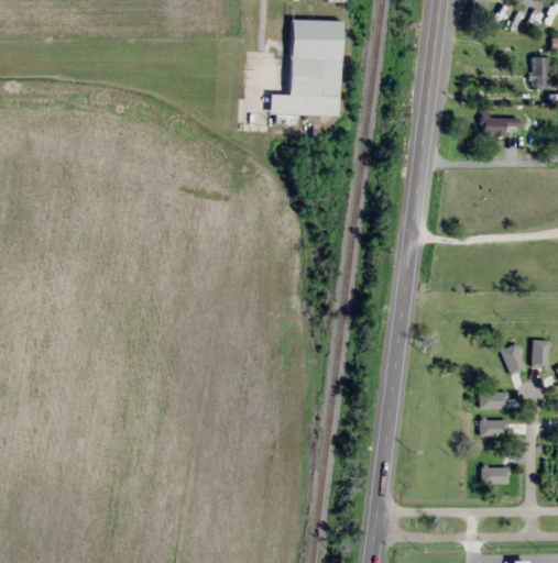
[(547,4),(523,6),(525,32),(549,29),(547,4)]
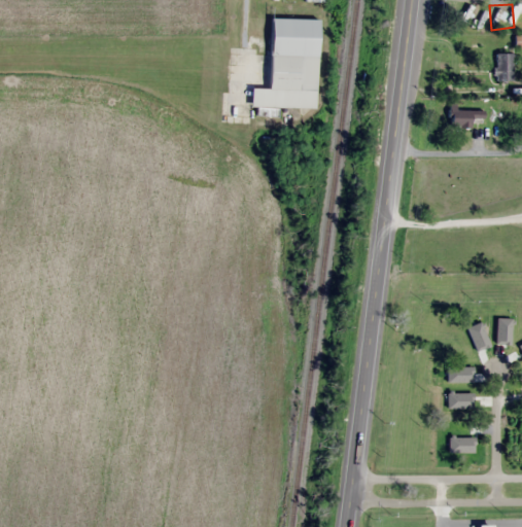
[(272,89),(254,88),(253,106),(319,108),(322,20),(274,19),(272,89)]
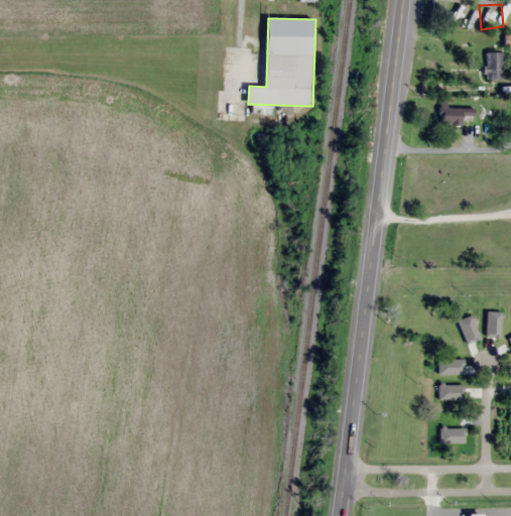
[(507,51),(489,51),(489,80),(507,80),(507,51)]
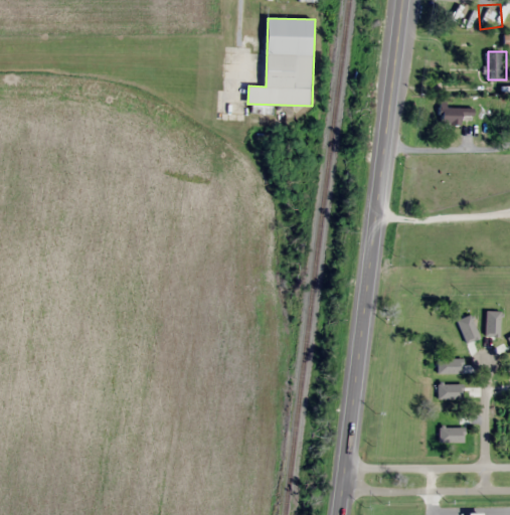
[(476,108),(452,107),(453,101),(443,101),(442,123),(464,125),(464,116),(476,117),(476,108)]
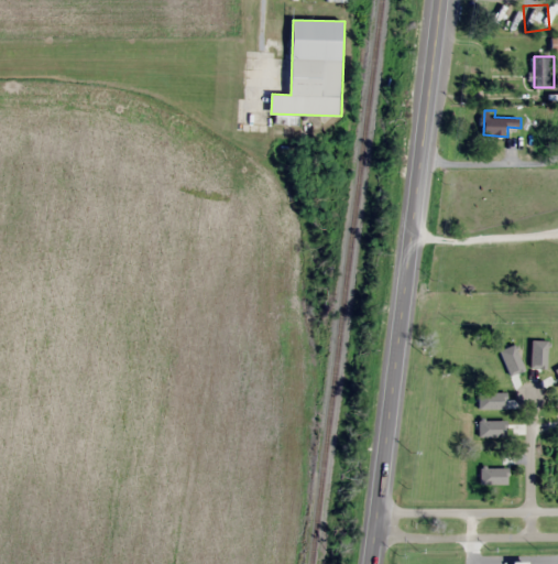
[(548,342),(528,342),(528,358),(548,358),(548,342)]
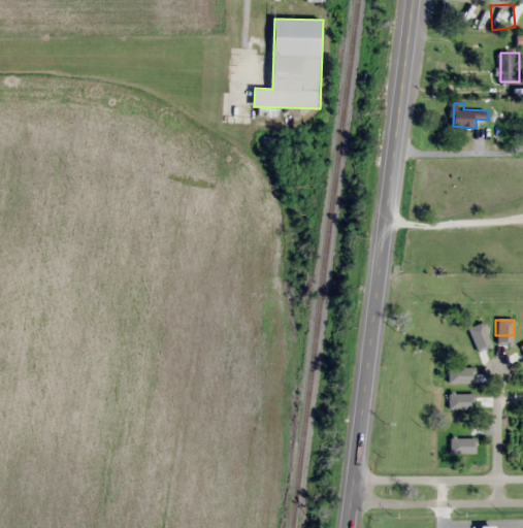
[(477,347),(489,336),(480,325),(467,335),(477,347)]
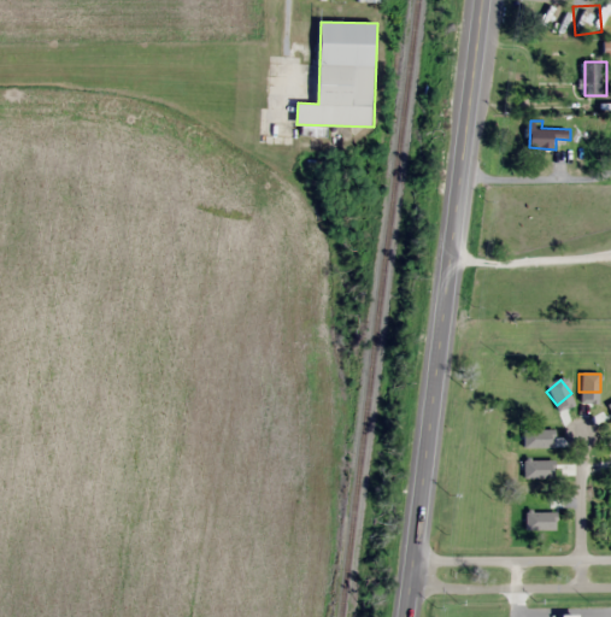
[(558,427),(540,427),(540,450),(558,450),(558,427)]
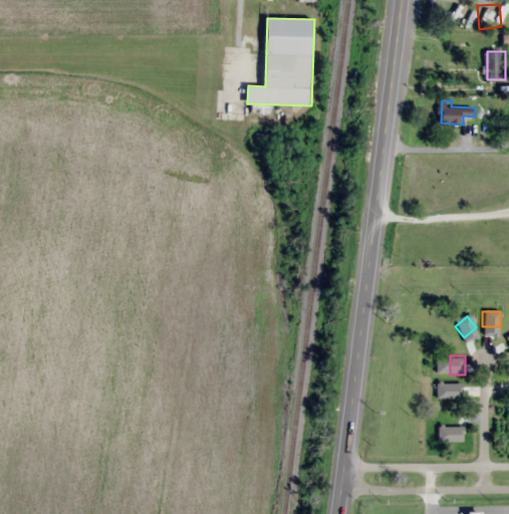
[(439,405),(455,405),(455,389),(439,389),(439,405)]
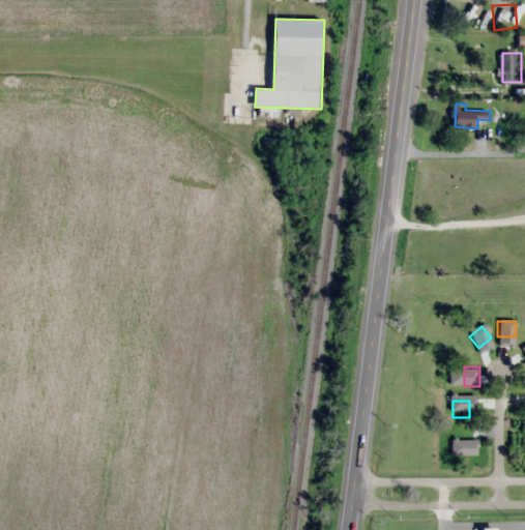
[(464,436),(464,454),(482,454),(482,436),(464,436)]
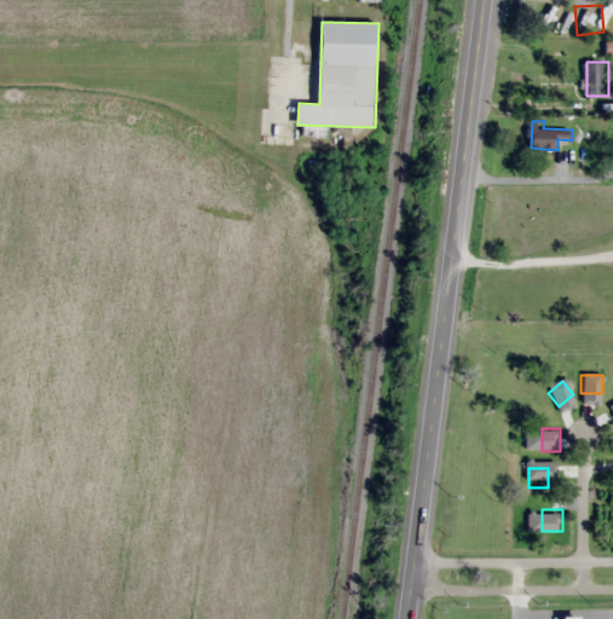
All buildings are outlined.
